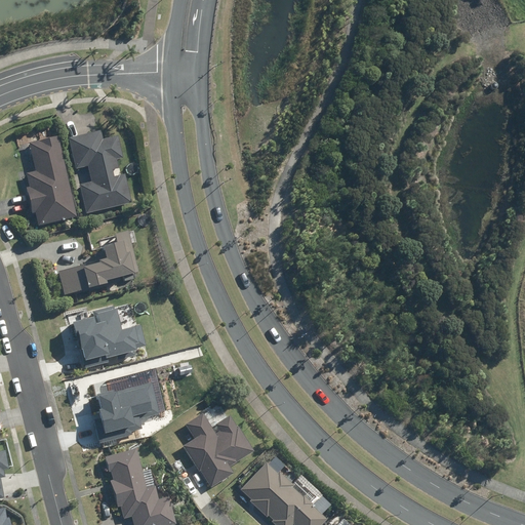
[(85,214),(126,204),(131,203),(125,175),(113,178),(111,170),(113,170),(117,169),(118,169),(116,160),(117,160),(117,159),(121,159),(117,136),(102,139),(101,132),(70,138),(70,143),(76,169),(87,167),(90,184),(78,186),(79,190),(85,214)]
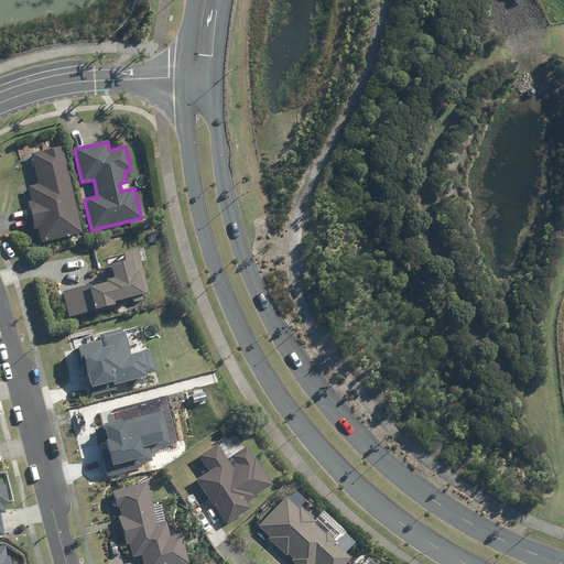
[(76,232),(61,150),(34,154),(41,185),(29,187),(39,240),(76,232)]
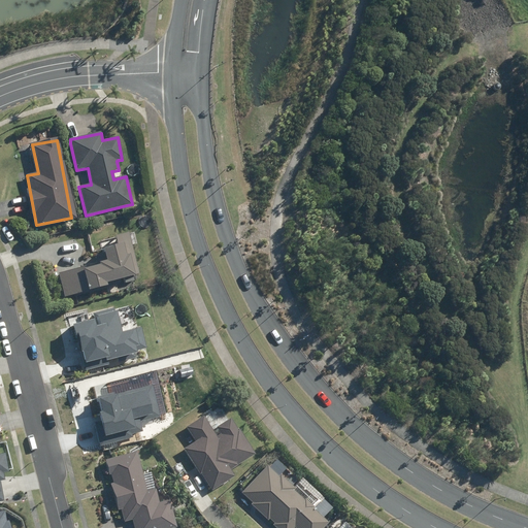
[(139,275),(130,232),(114,235),(117,244),(101,248),(105,263),(58,274),(63,297),(66,296),(66,298),(89,293),(89,295),(109,291),(107,284),(139,275)]
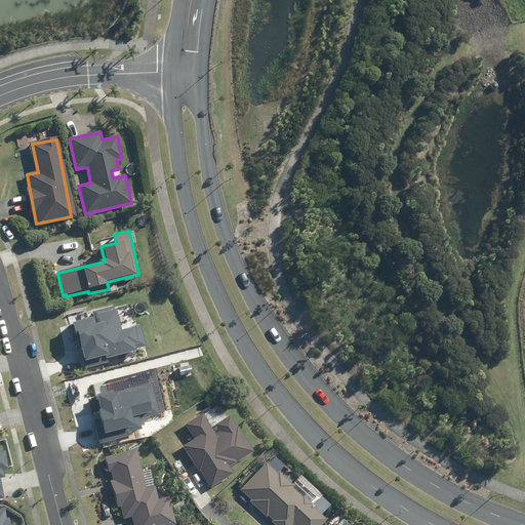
[(74,323),(86,368),(109,362),(108,358),(117,355),(118,360),(135,355),(134,350),(147,347),(140,325),(122,329),(117,309),(115,309),(114,306),(93,311),(95,317),(74,323)]
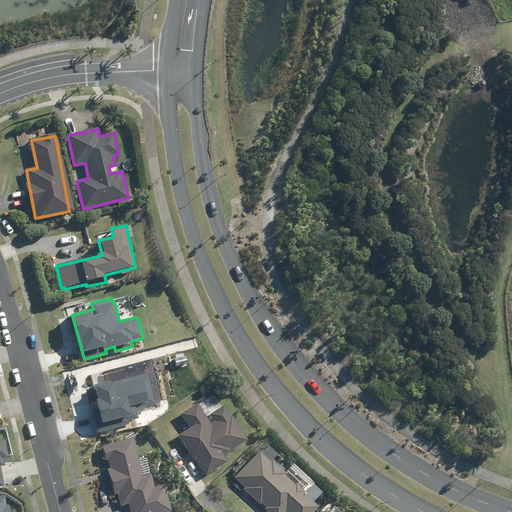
[(92,409),(98,432),(129,424),(128,420),(139,418),(136,408),(156,404),(148,373),(97,386),(100,399),(98,399),(100,407),(92,409)]
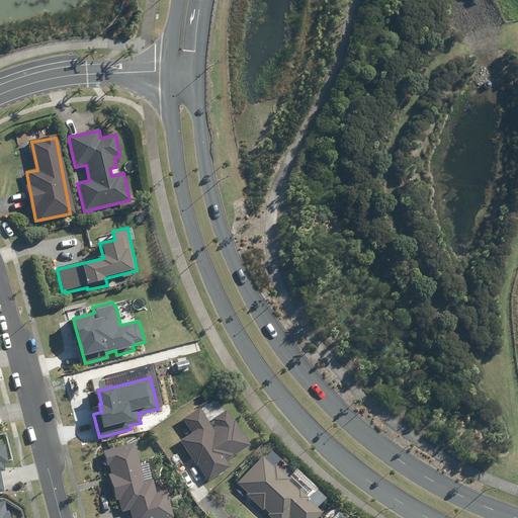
[(199,408),(182,420),(190,433),(178,440),(206,483),(231,467),(227,461),(250,446),(226,410),(207,421),(199,408)]
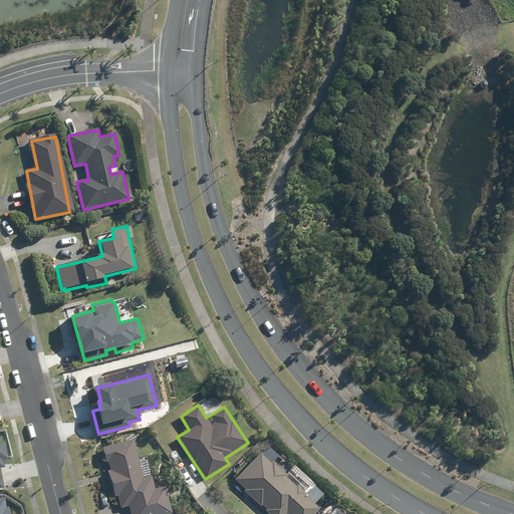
[(135,439),(101,448),(114,496),(119,495),(122,508),(127,507),(129,513),(165,513),(173,512),(167,487),(158,489),(154,476),(145,478),(135,439)]
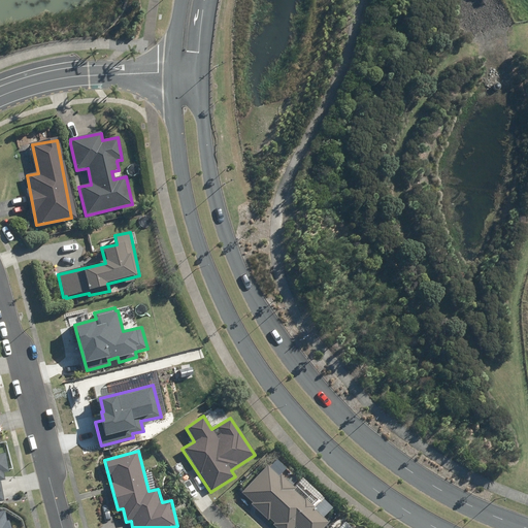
[(274,458),(241,493),(252,503),(251,504),(268,522),(270,520),(274,524),(272,527),(273,527),(324,527),(329,523),(292,488),(299,481),(274,458)]
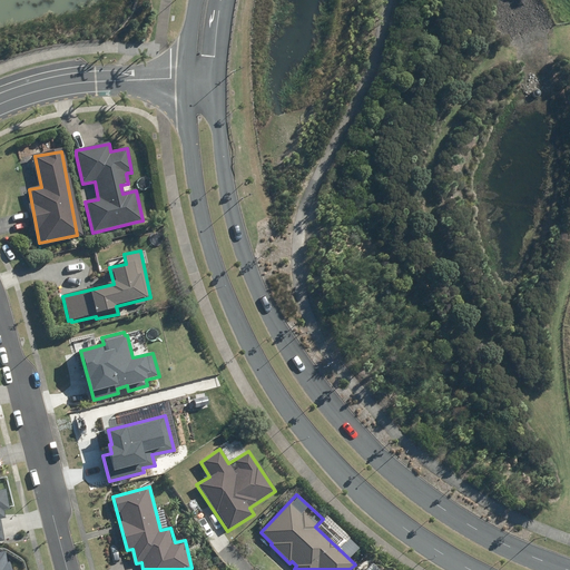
[(0,569),(10,569),(8,552),(0,552),(0,569)]
